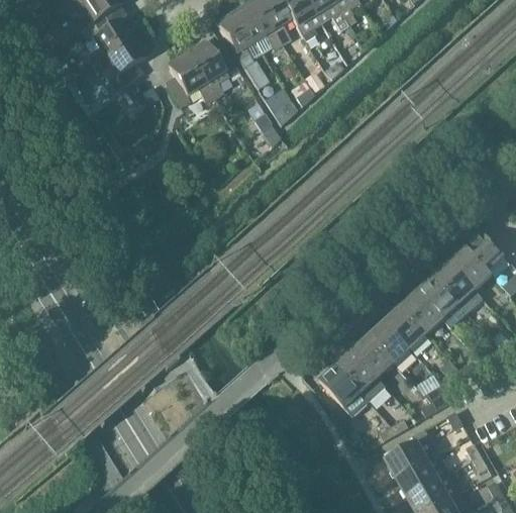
[(34,0),(30,3),(34,8),(41,4),(38,0),(34,0)]
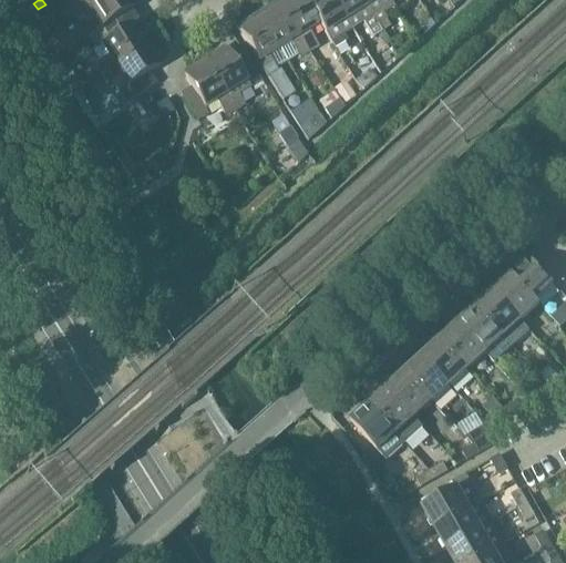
[(76,0),(70,4),(75,14),(96,0),(76,0)]
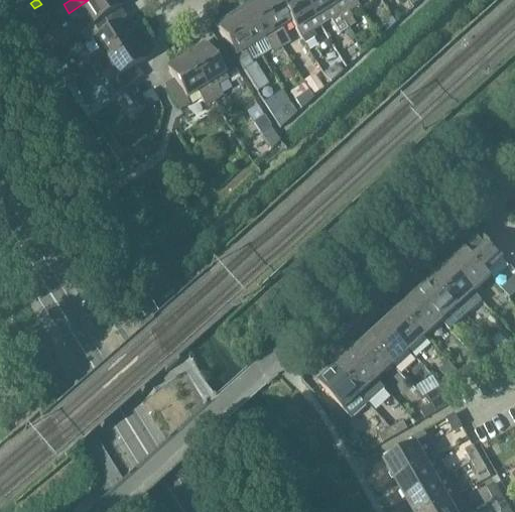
[(88,12),(95,22),(95,23),(105,16),(122,6),(118,0),(88,0),(69,13),(75,21),(88,12)]
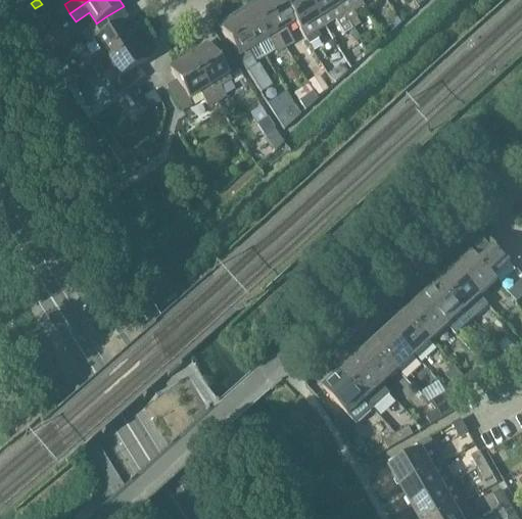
[(239,10),(266,53),(276,47),(278,51),(286,45),(258,0),(255,0),(239,10)]
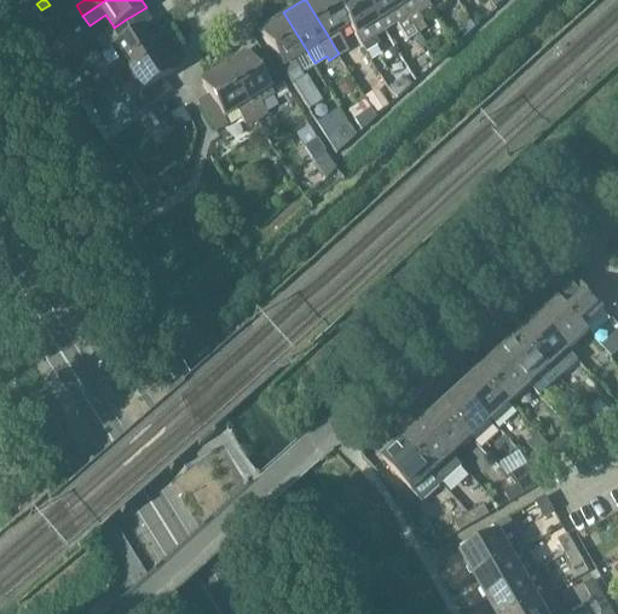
[(339,0),(306,0),(339,53),(350,47),(339,30),(351,24),(352,23),(338,0),(339,0)]
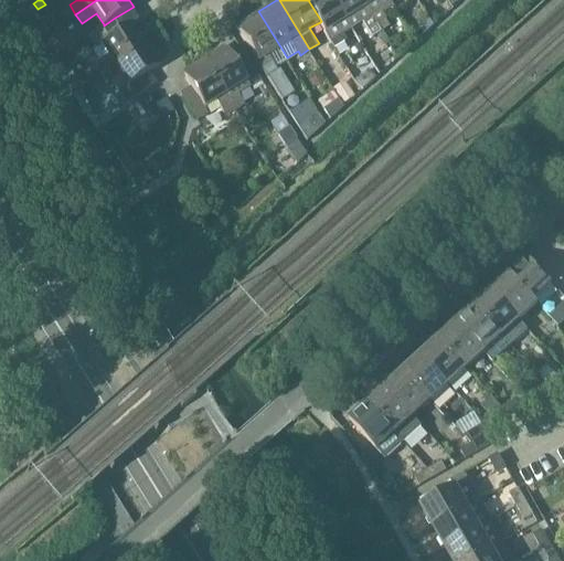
[(309,0),(308,0),(321,21),(320,22),(334,45),(346,39),(336,24),(347,18),(336,0),(309,0)]
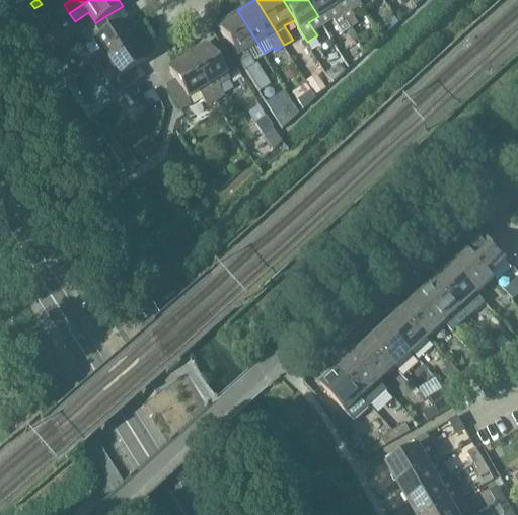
[(308,0),(318,16),(323,22),(333,16),(343,32),(351,26),(348,20),(335,0),(308,0)]
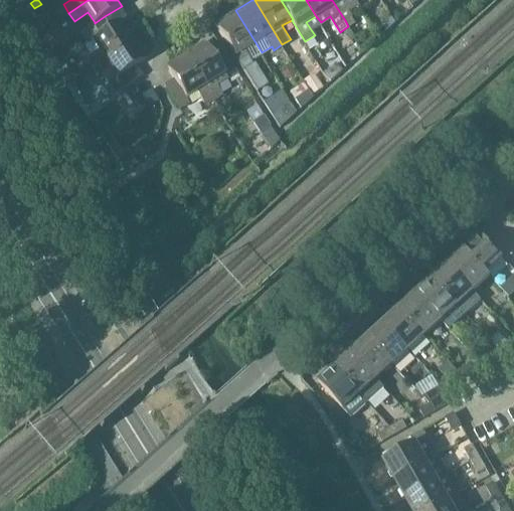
[(332,0),(345,20),(352,16),(353,15),(349,9),(359,3),(357,0),(332,0)]
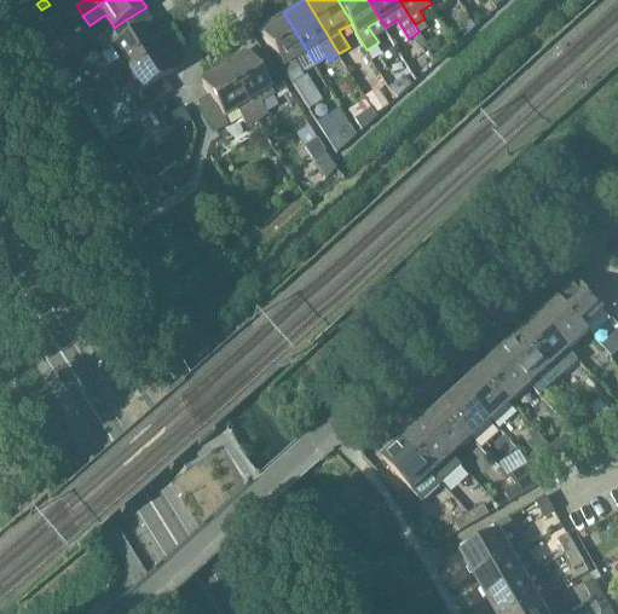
[(298,80),(305,75),(302,70),(315,63),(283,12),(259,27),(294,82),(298,80)]
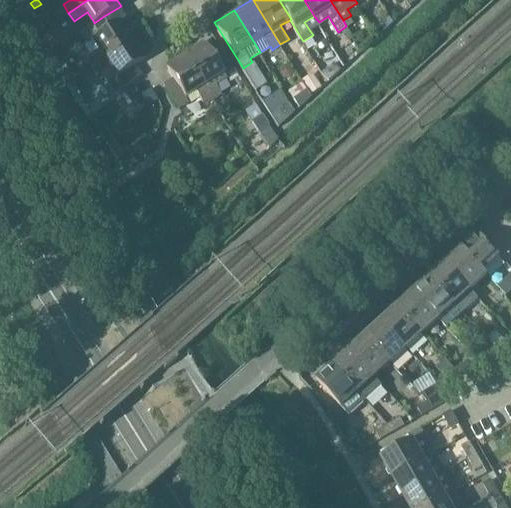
[(86,57),(91,66),(136,36),(127,23),(122,26),(119,20),(111,26),(104,16),(94,23),(94,22),(81,31),(88,41),(92,38),(99,48),(86,57)]
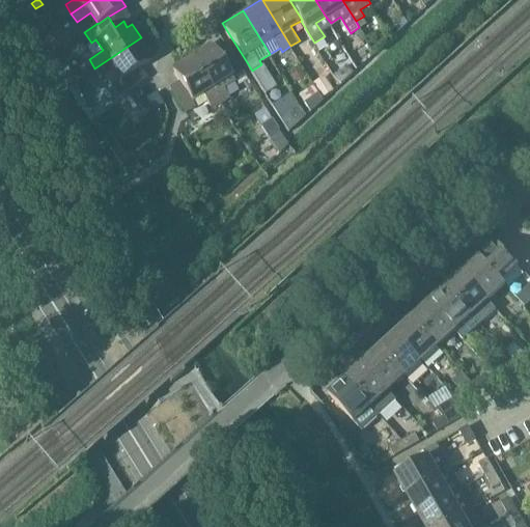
[(363,17),(356,21),(359,27),(367,23),(363,17)]
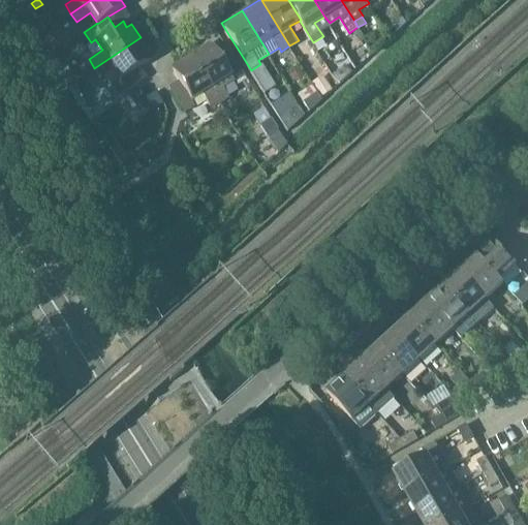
[(60,22),(49,29),(56,38),(66,31),(60,22)]
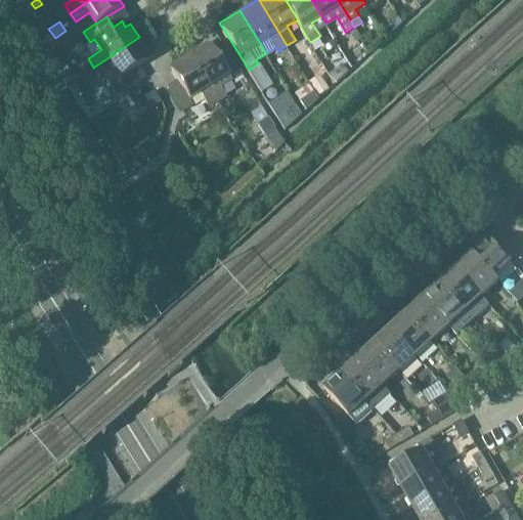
[(148,51),(139,37),(93,68),(99,76),(113,67),(120,78),(115,81),(122,91),(145,75),(139,66),(147,59),(143,54),(148,51)]
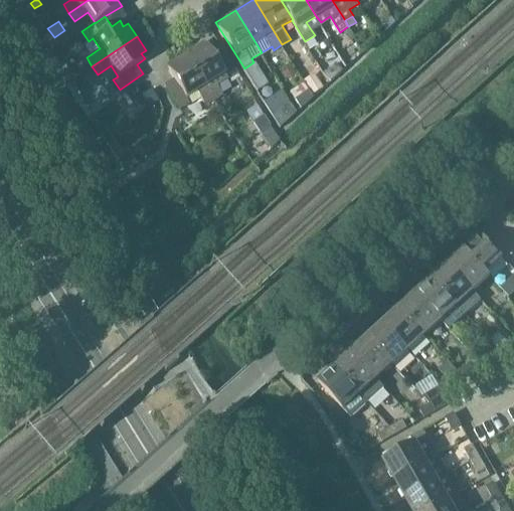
[(200,43),(186,52),(215,98),(223,93),(218,83),(238,70),(224,47),(214,53),(209,45),(203,48),(200,43)]
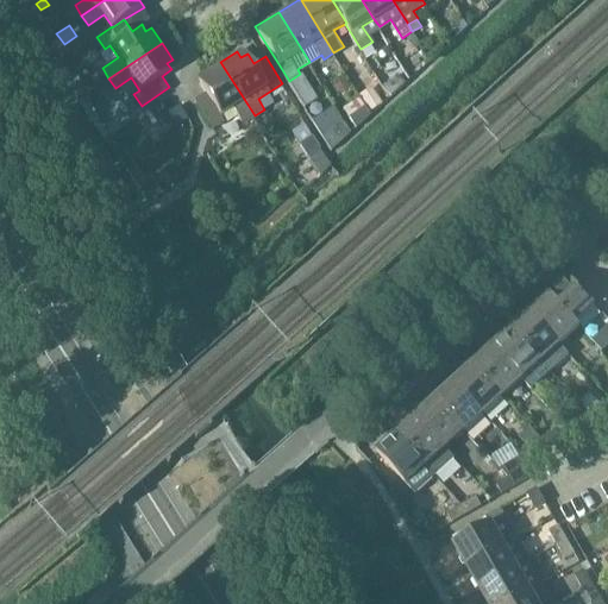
[(255,115),(220,62),(205,71),(208,77),(201,82),(207,92),(196,99),(213,126),(225,119),(221,113),(234,106),(244,123),(255,115)]
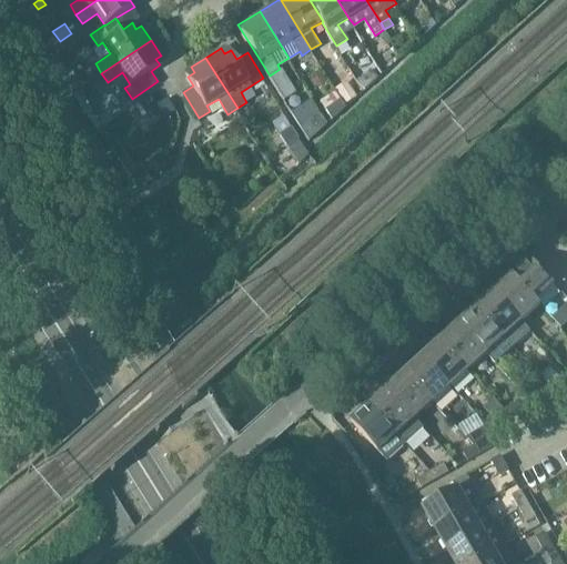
[(273,73),(270,74),(284,98),(296,91),(282,68),(280,69),(273,73)]
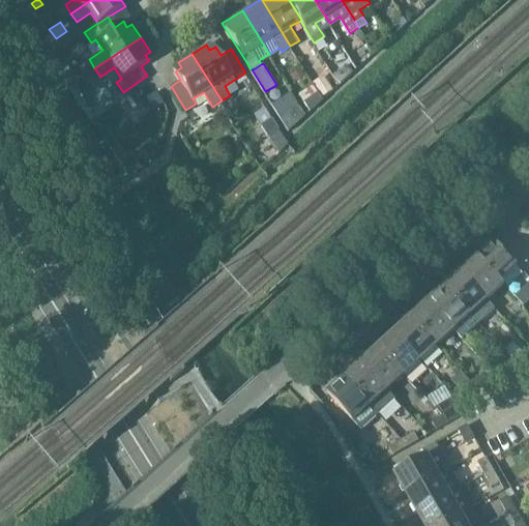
[(347,63),(334,75),(341,82),(353,70),(347,63)]
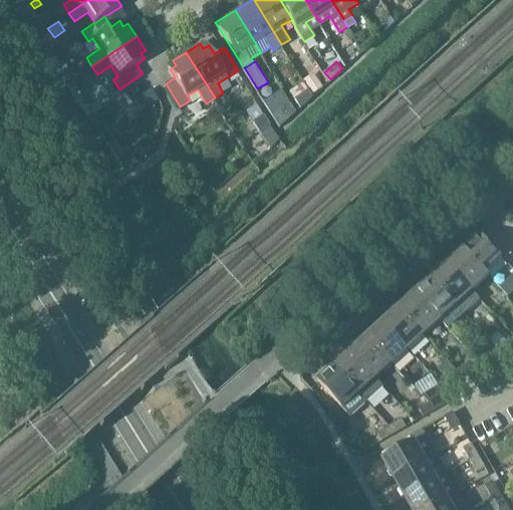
[(314,71),(304,78),(313,92),(323,85),(314,71)]
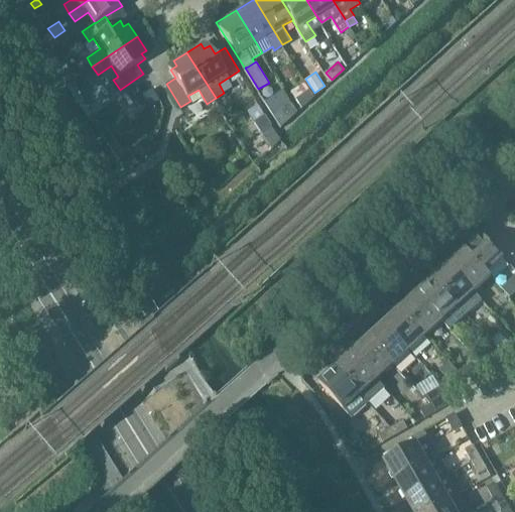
[(153,88),(140,96),(146,105),(159,97),(153,88)]
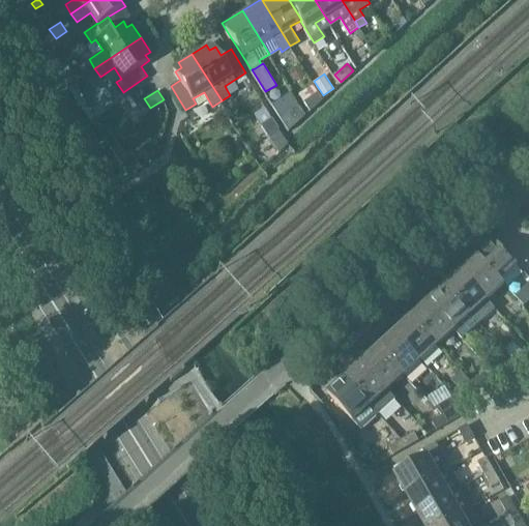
[(319,91),(304,100),(311,110),(323,98),(319,91)]
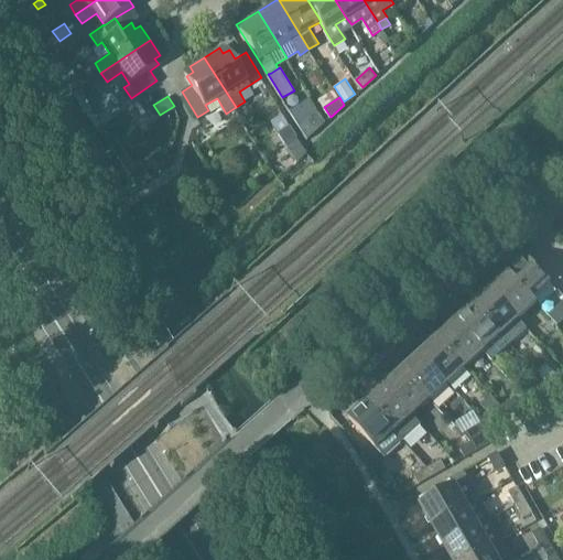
[(318,110),(298,124),(307,138),(325,121),(318,110)]
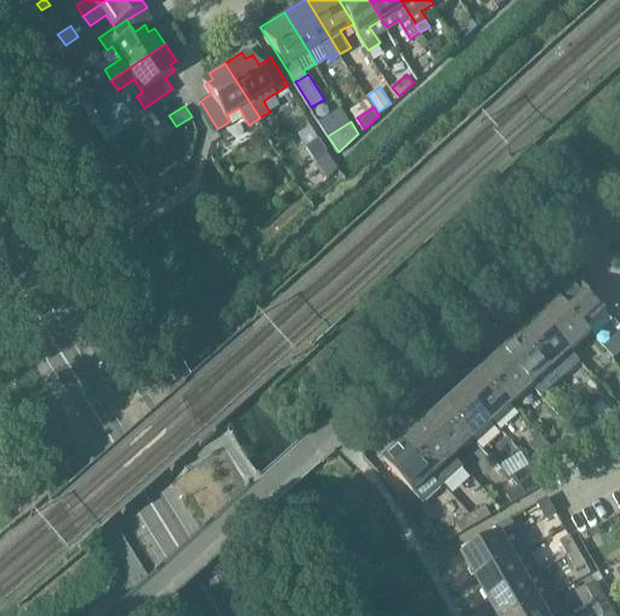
[(319,136),(306,144),(314,158),(328,149),(319,136)]
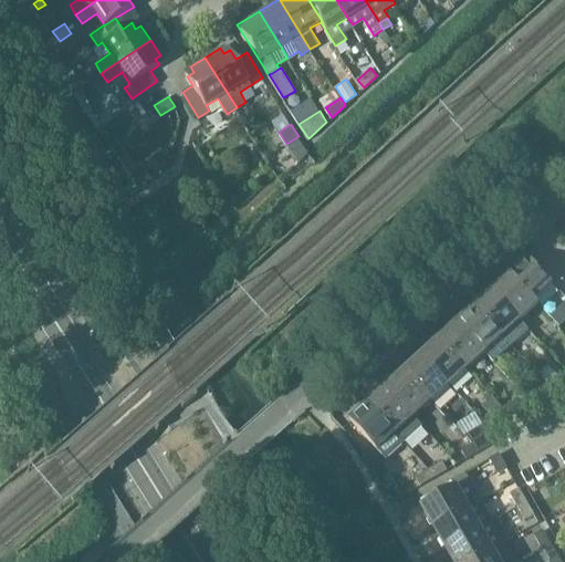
[(527,251),(509,269),(536,298),(537,298),(555,281),(527,251)]
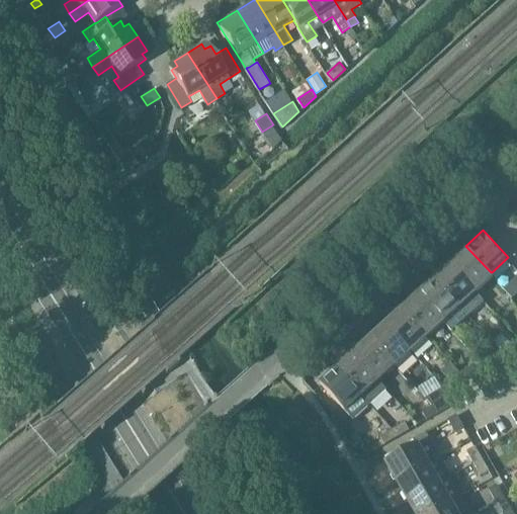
[(492,272),(491,272),(465,246),(458,252),(462,256),(453,264),(478,290),(495,275),(492,272)]
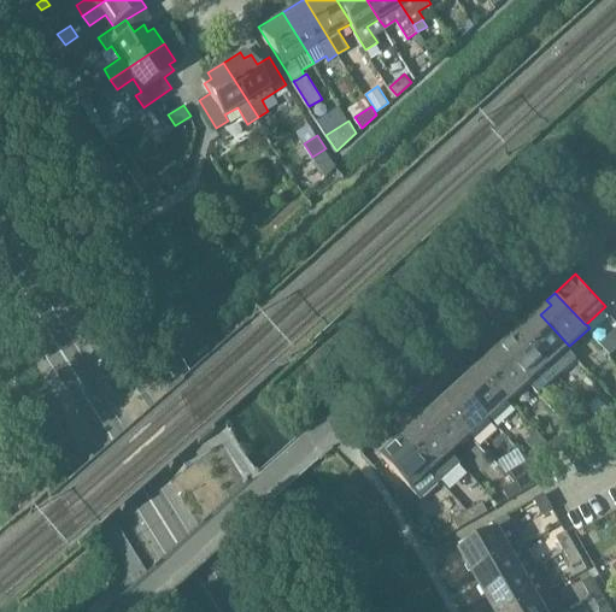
[(559,375),(579,357),(569,346),(540,315),(521,331),(559,375)]
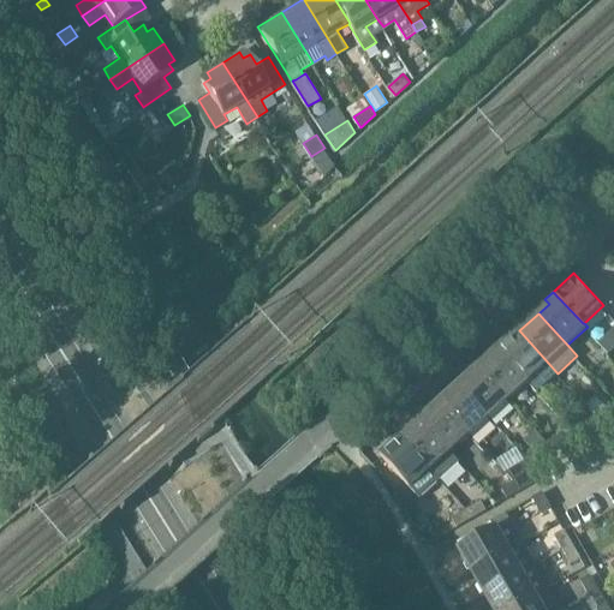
[(500,348),(529,381),(538,390),(558,374),(519,330),(500,348)]
